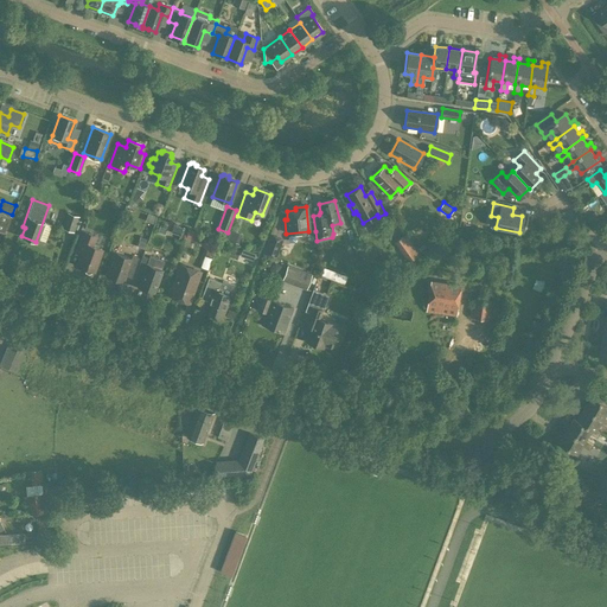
[(74,232),(78,217),(66,212),(62,228),(74,232)]
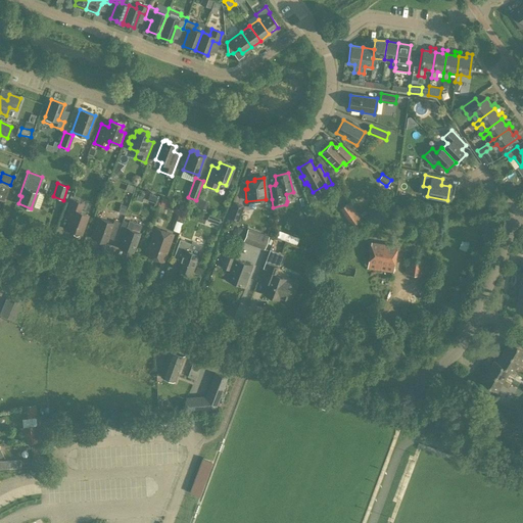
[(195,206),(205,209),(208,201),(198,197),(195,206)]
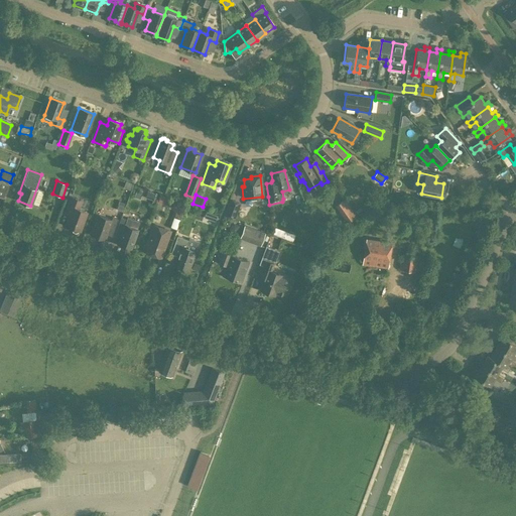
[(77,232),(79,230),(80,230),(86,212),(79,209),(82,201),(71,197),(63,214),(69,216),(66,225),(72,227),(72,230),(73,232),(75,233),(77,232)]
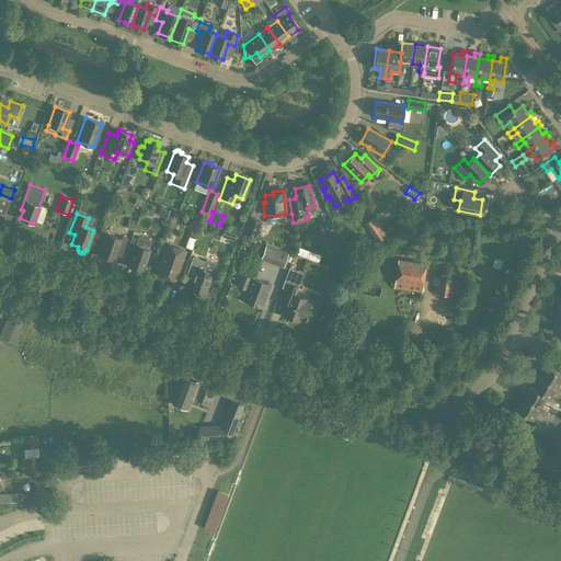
[(254,238),(261,221),(250,217),(244,233),(254,238)]
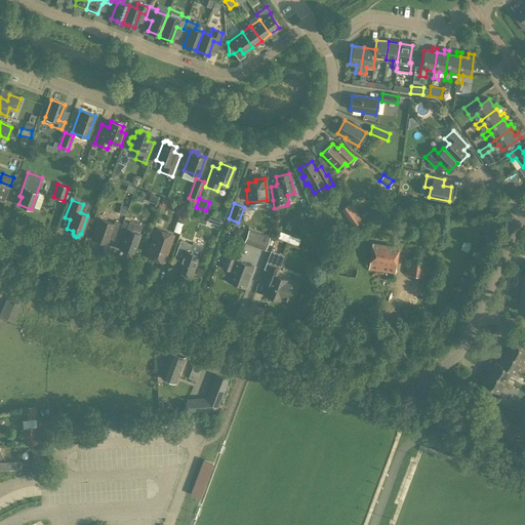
[(353,209),(349,204),(344,208),(348,213),(353,209)]
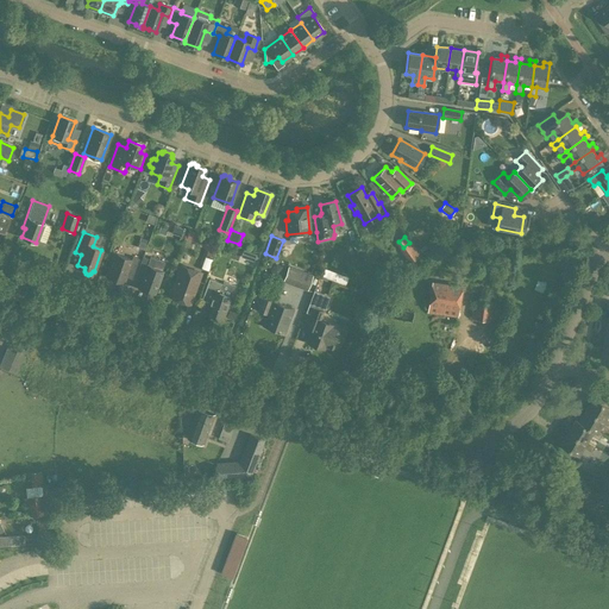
[(136,268),(139,259),(132,257),(131,261),(114,253),(106,276),(123,282),(129,265),(136,268)]
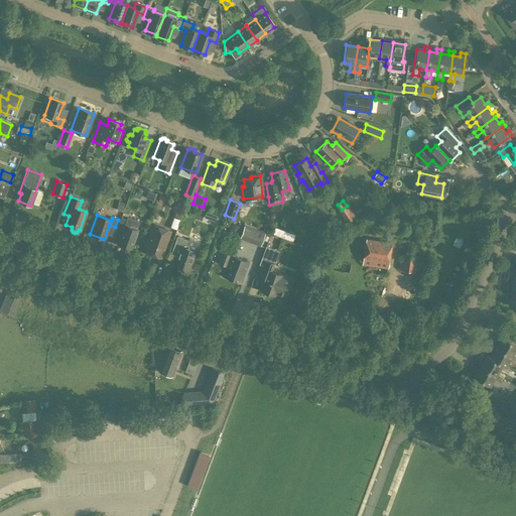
[(173,227),(179,228),(181,216),(176,215),(173,227)]
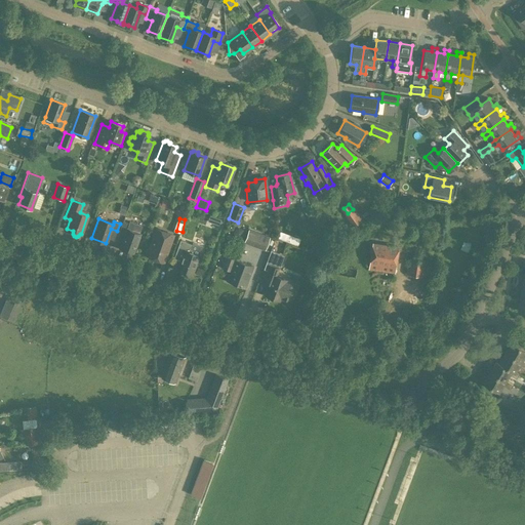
[(132,253),(139,234),(143,227),(129,223),(129,224),(122,221),(119,231),(124,234),(119,248),(132,253)]
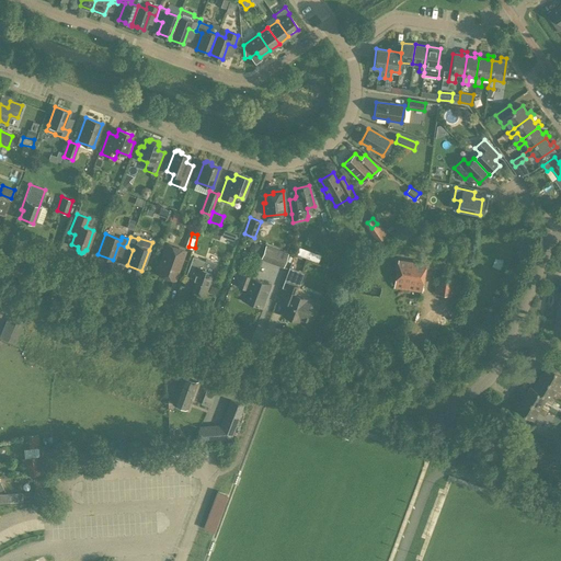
[(174,279),(184,251),(167,244),(157,273),(174,279)]
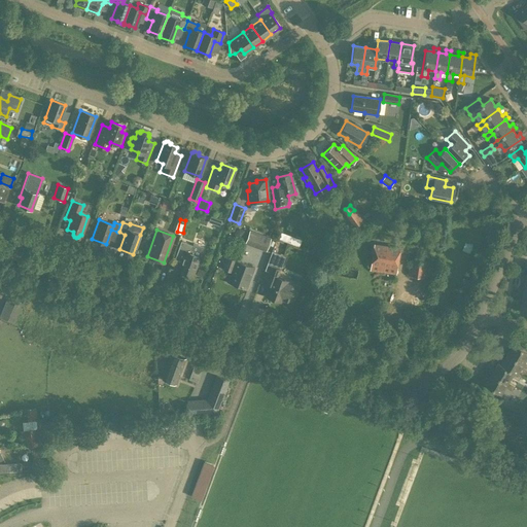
[(244,243),(266,251),(271,238),(249,230),(244,243)]
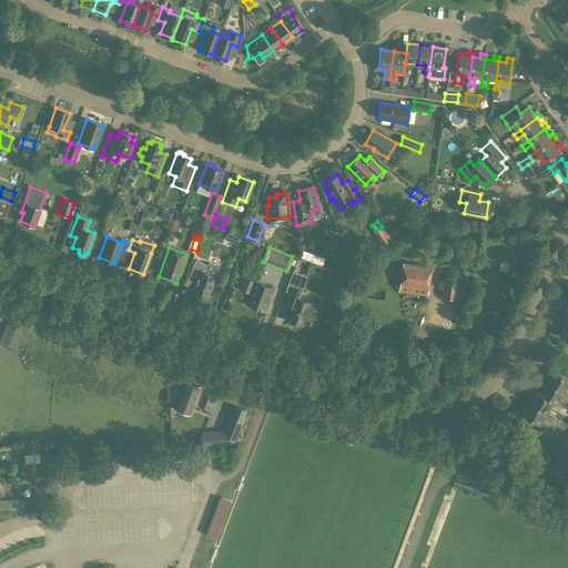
[(206,297),(214,276),(209,274),(209,273),(208,270),(208,265),(194,261),(189,276),(194,279),(195,281),(191,292),(206,297)]
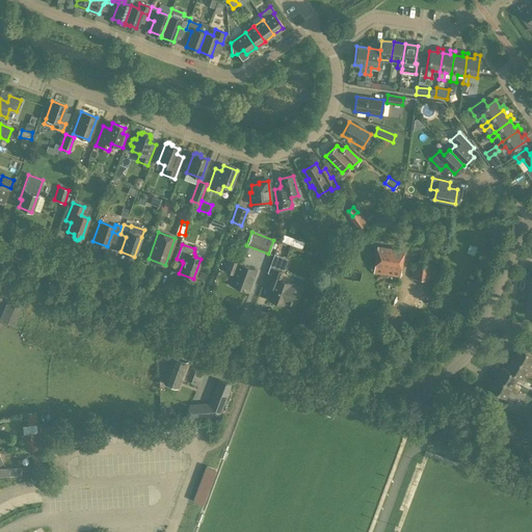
[(377,247),(377,248),(374,247),(373,255),(376,255),(374,273),(400,277),(403,251),(377,247)]
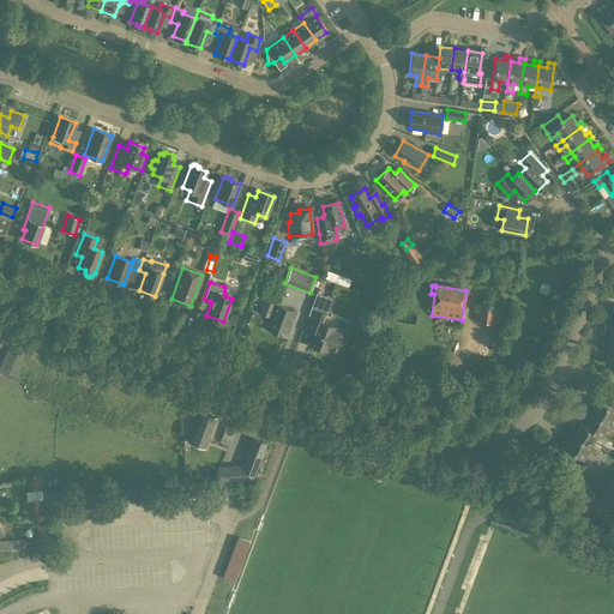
[(309,312),(314,313),(308,331),(314,333),(309,345),(320,349),(321,345),(338,351),(347,332),(323,324),(332,299),(317,293),(309,312)]
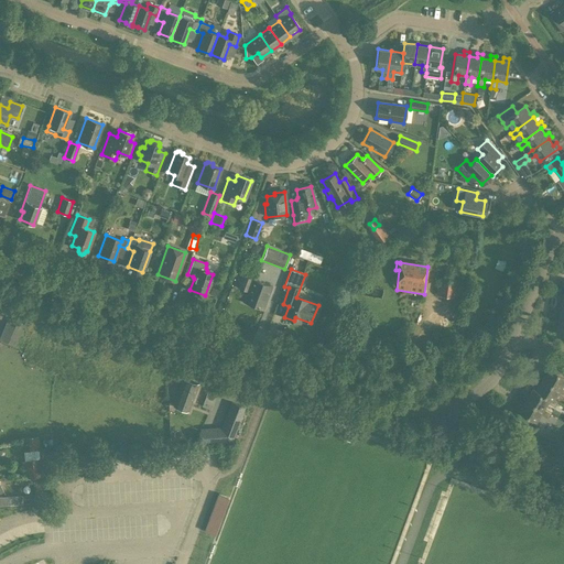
[(263,310),(272,286),(242,275),(238,288),(247,291),(243,302),(263,310)]
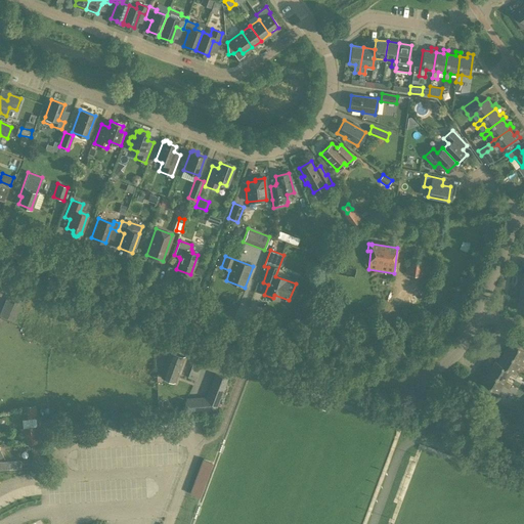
[(405,273),(422,276),(424,260),(407,257),(405,273)]
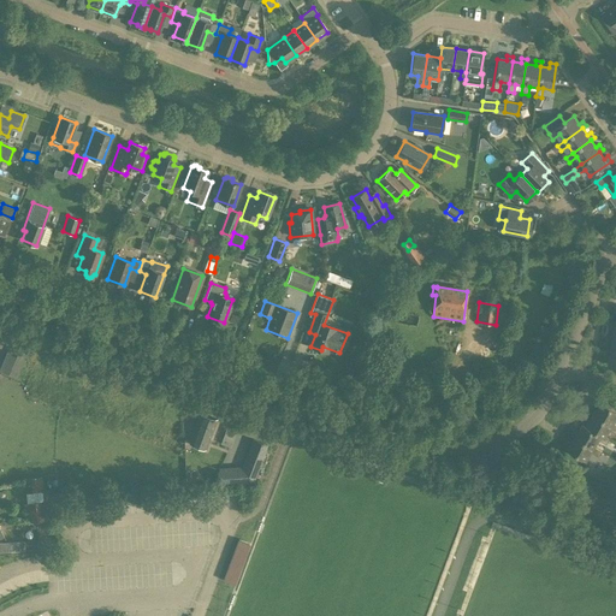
[(34,336),(22,331),(0,321),(0,341),(10,345),(7,353),(6,351),(0,365),(0,369),(17,377),(34,336)]
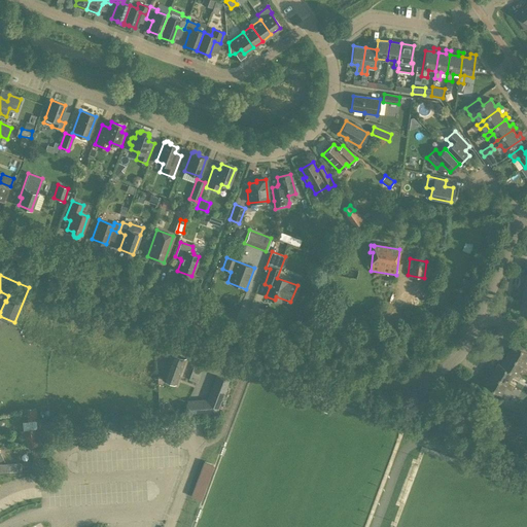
[(526,301),(523,301),(519,300),(518,305),(522,305),(521,313),(526,313),(526,301)]
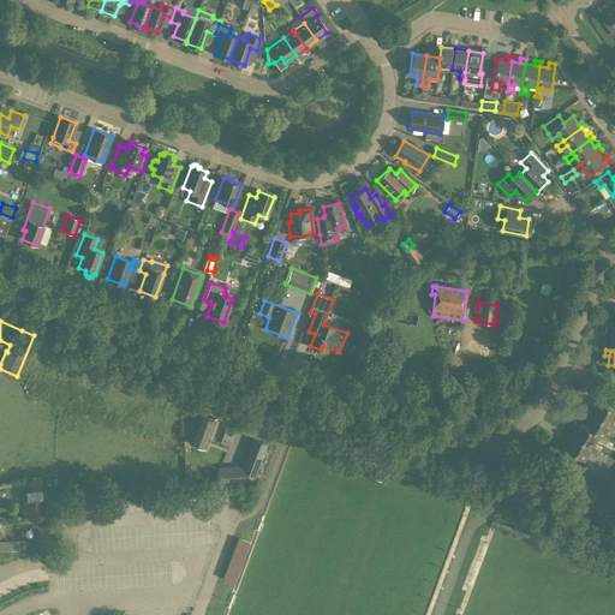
[(614,408),(602,400),(597,408),(593,406),(590,411),(593,413),(611,425),(614,419),(614,408)]
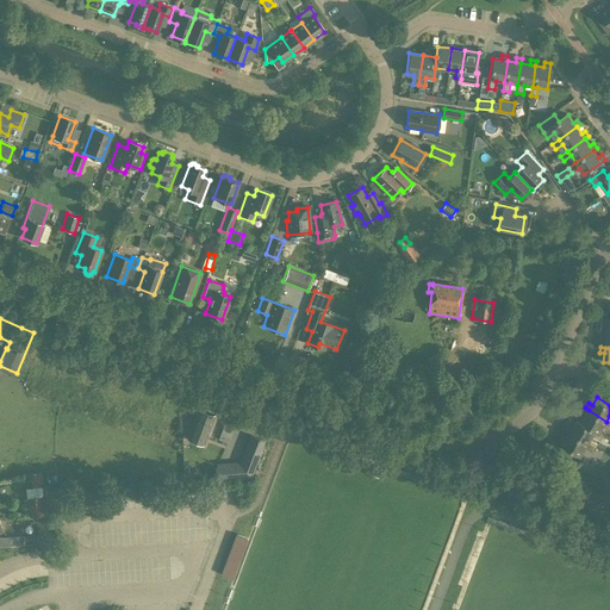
[(199,409),(187,439),(203,444),(215,415),(199,409)]
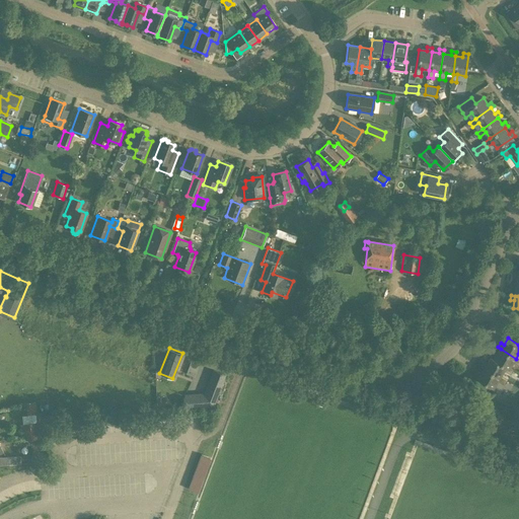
[(518,360),(516,359),(501,349),(497,355),(494,353),(492,357),(510,369),(514,363),(518,366),(518,360)]
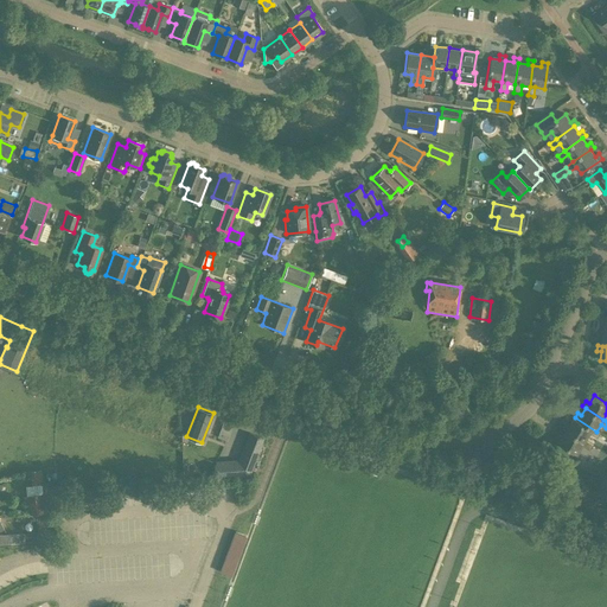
[(564,428),(567,429),(586,441),(590,434),(599,439),(601,434),(596,432),(575,417),(570,425),(567,423),(564,428)]
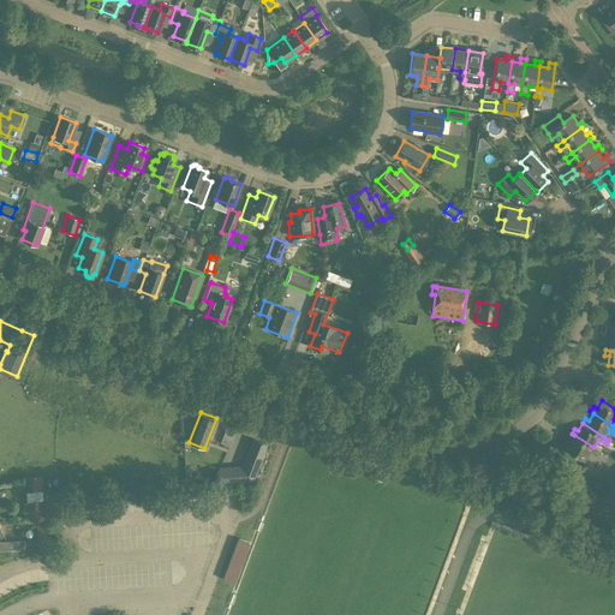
[(593,447),(574,435),(569,443),(566,442),(563,446),(586,459),(591,452),(598,457),(602,452),(593,447)]
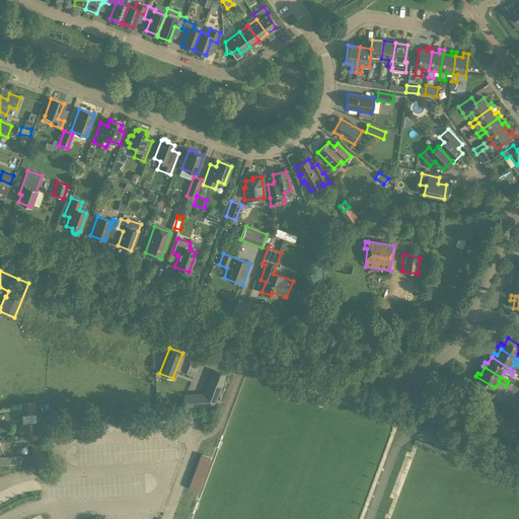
[(214,405),(226,375),(214,370),(200,404),(201,405),(214,405)]
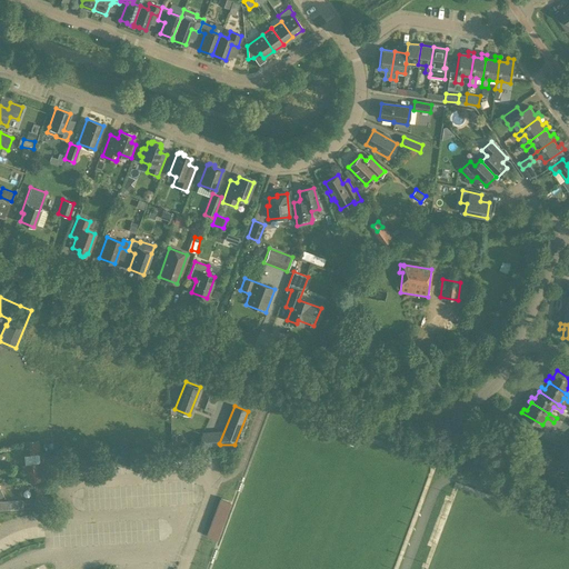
[(27,482),(41,481),(39,463),(25,465),(27,482)]
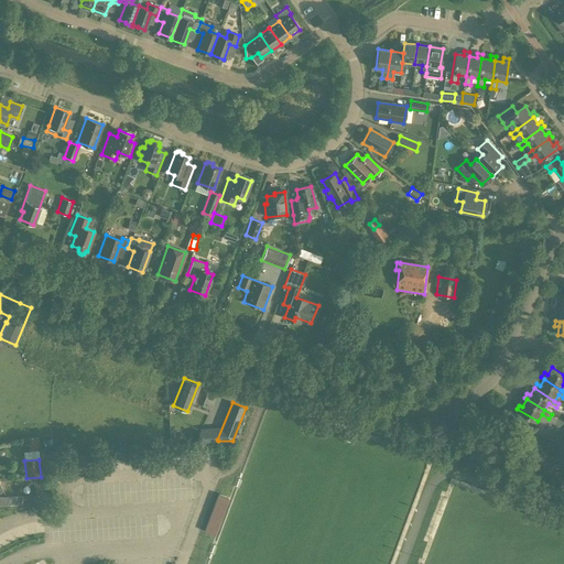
[(41,479),(33,480),(36,503),(44,502),(41,479)]
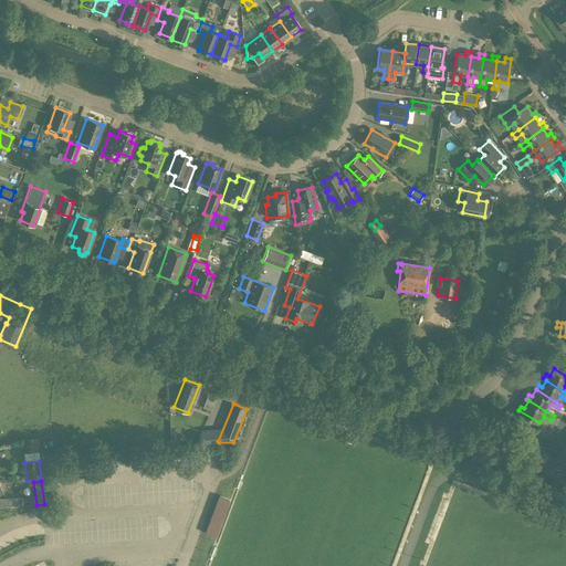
[(208,533),(220,536),(231,498),(219,494),(208,533)]
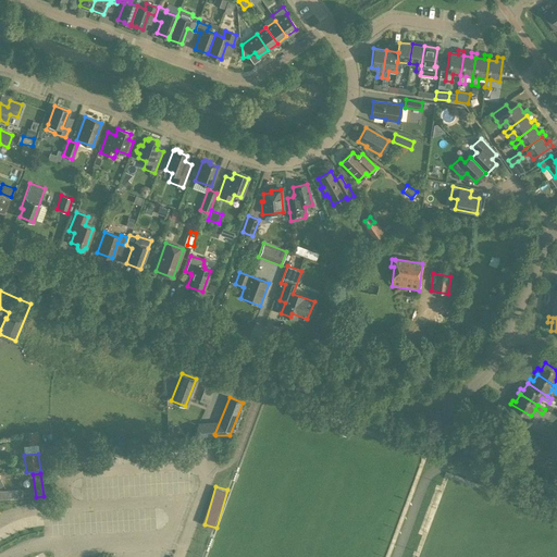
[(0,500),(22,498),(21,489),(0,491),(0,500)]
